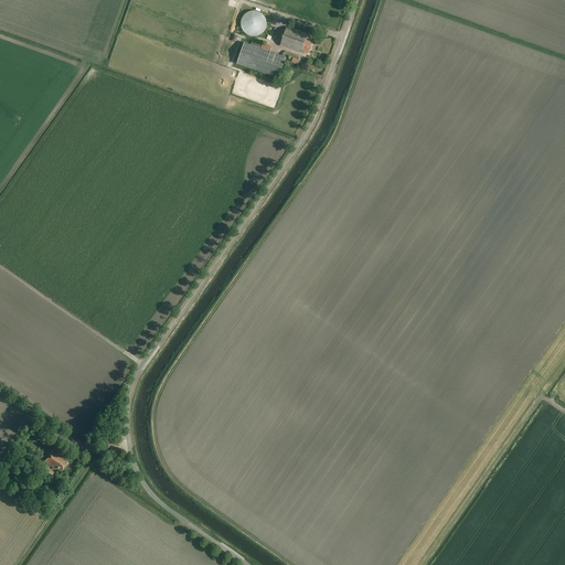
[(242,22),(242,23),(242,24),(242,25),(242,27),(242,28),(243,28),(243,29),(244,30),(244,31),(245,31),(245,32),(246,32),(247,33),(248,33),(248,34),(249,34),(251,34),(252,34),(253,34),(253,35),(254,35),(255,34),(256,34),(257,34),(258,34),(258,33),(259,33),(260,33),(260,32),(262,32),(263,31),(263,30),(264,30),(264,29),(265,29),(265,28),(265,27),(266,25),(266,24),(266,23),(266,22),(266,21),(266,20),(266,19),(265,19),(265,18),(265,17),(264,17),(264,16),(263,14),(263,13),(262,13),(260,12),(259,12),(259,11),(258,11),(257,11),(256,11),(256,10),(255,10),(254,10),(253,10),(252,10),(251,10),(251,11),(249,11),(248,11),(247,12),(246,12),(246,13),(245,13),(245,14),(244,14),(244,16),(243,16),(243,17),(243,18),(242,18),(242,19),(242,20),(242,21),(242,22)]
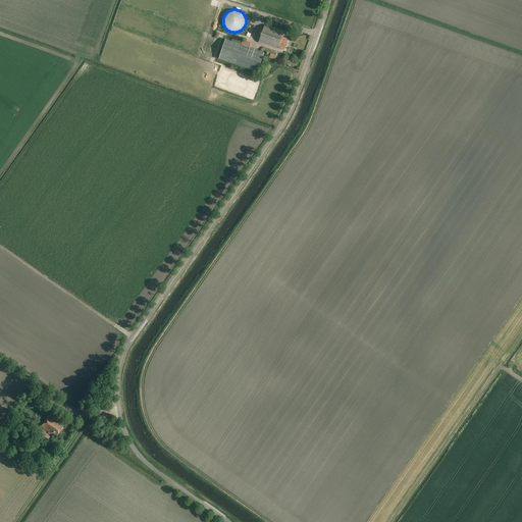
[(284,50),(289,39),(283,37),(284,32),(265,24),(259,43),(280,50),(281,49),(284,50)]
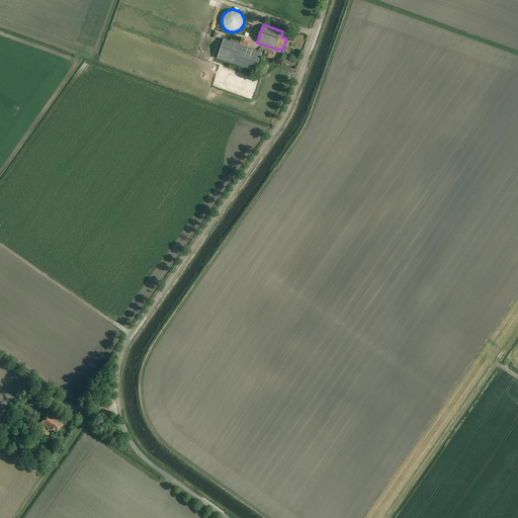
[(218,58),(232,63),(256,71),(262,52),(224,38),(218,58)]
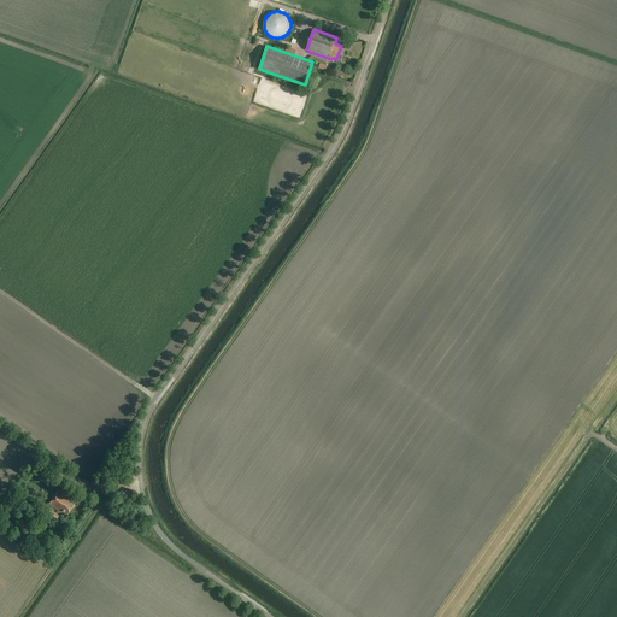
[(68,515),(75,505),(70,501),(70,500),(58,492),(50,504),(62,513),(63,512),(68,515)]
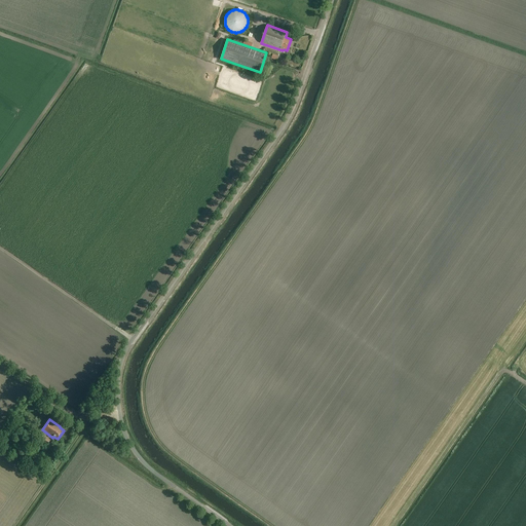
[(47,445),(50,440),(42,434),(39,440),(47,445)]
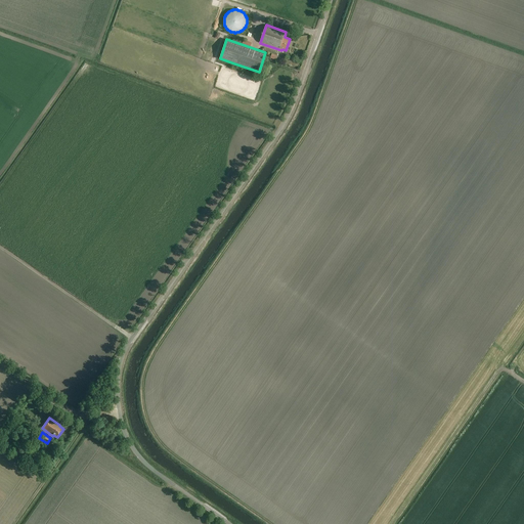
All buildings are outlined.
